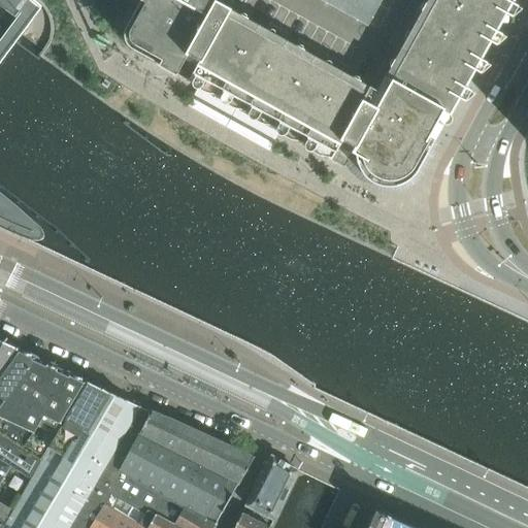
[(118,0),(138,11),(128,30),(126,36),(127,40),(128,45),(130,47),(134,51),(135,52),(179,76),(334,162),(343,144),(355,151),(354,154),(358,157),(359,162),(359,165),(361,170),(364,175),(370,182),(375,185),(381,187),(387,188),(392,189),(400,188),(405,186),(410,183),(417,176),(446,125),(457,103),(514,0),(118,0)]
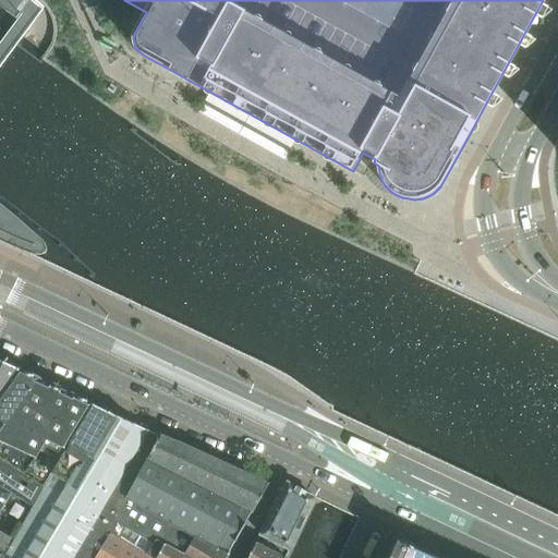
[(0,360),(0,395),(19,370),(0,360)]
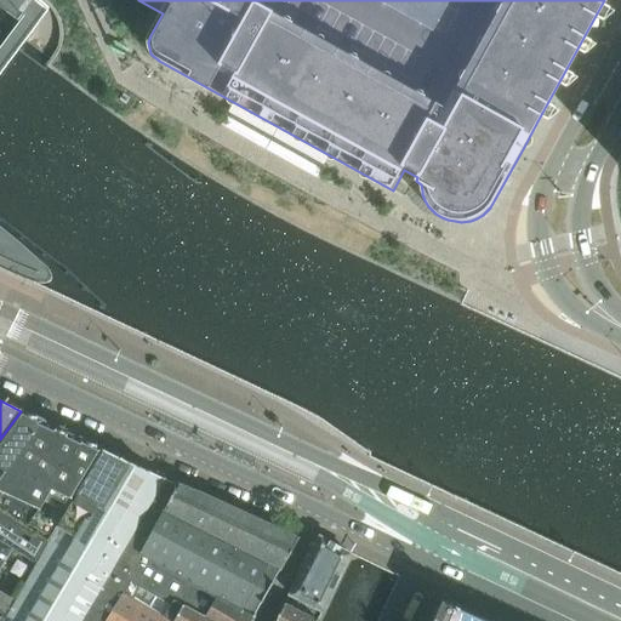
[(0,482),(43,423),(43,421),(21,411),(0,439),(0,482)]
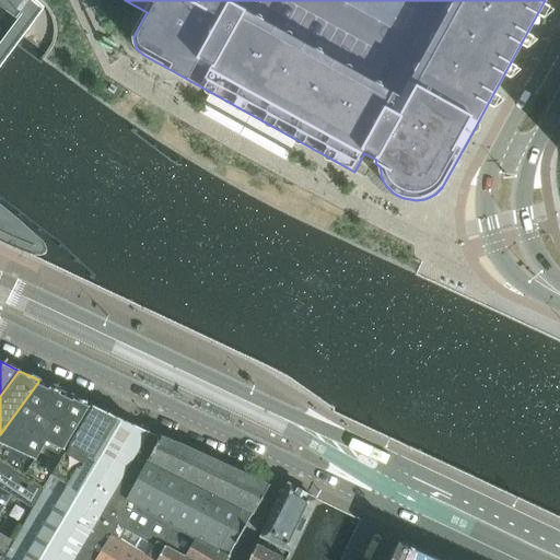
[(0,434),(0,454),(47,483),(93,406),(72,396),(72,397),(38,382),(0,434)]
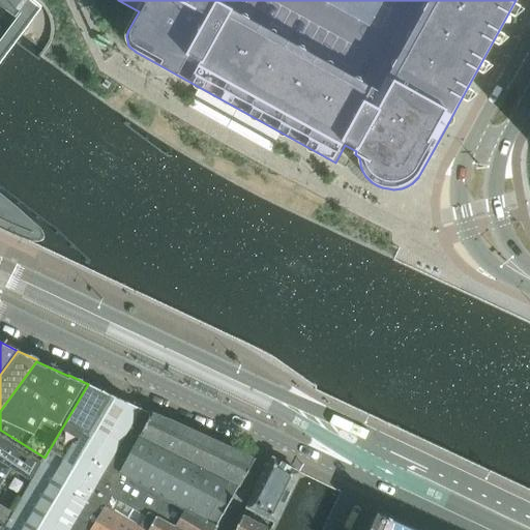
[(88,384),(45,458),(41,464),(108,502),(151,414),(88,384)]
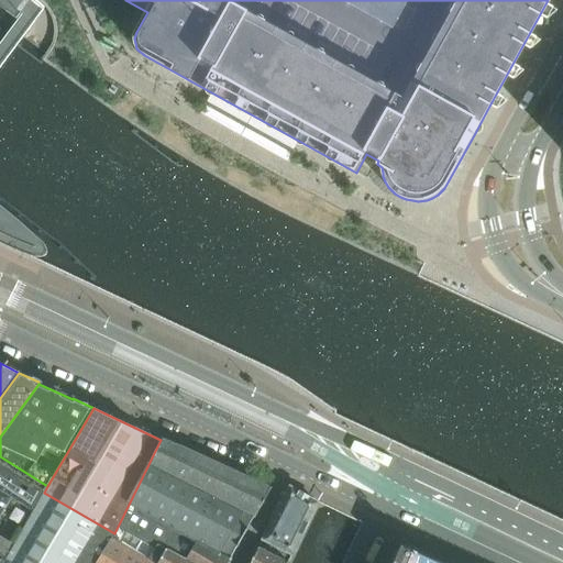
[(271,488),(161,440),(130,504),(230,559),(271,488)]
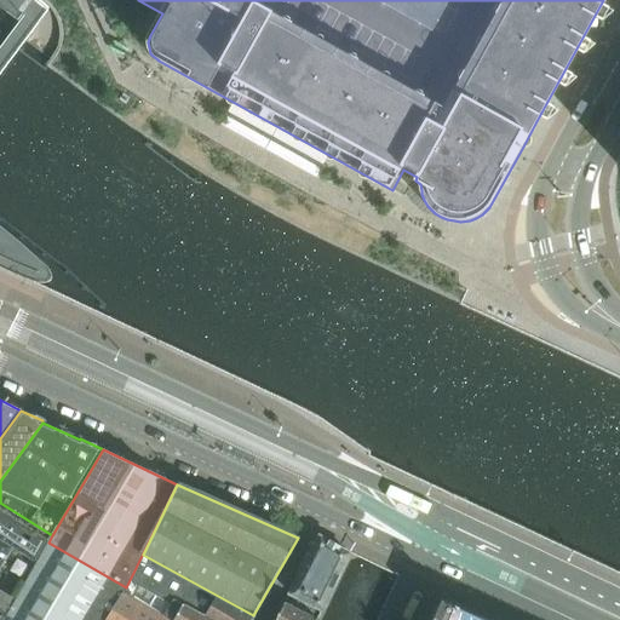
[(49,543),(52,535),(0,503),(0,540),(13,550),(36,563),(49,543)]
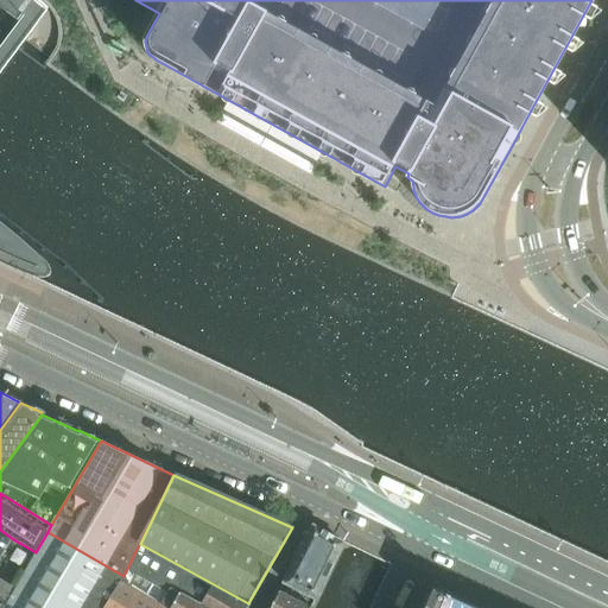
[(323,532),(314,526),(284,583),(298,590),(293,599),(310,607),(315,599),(342,543),(333,537),(323,531),(323,532)]
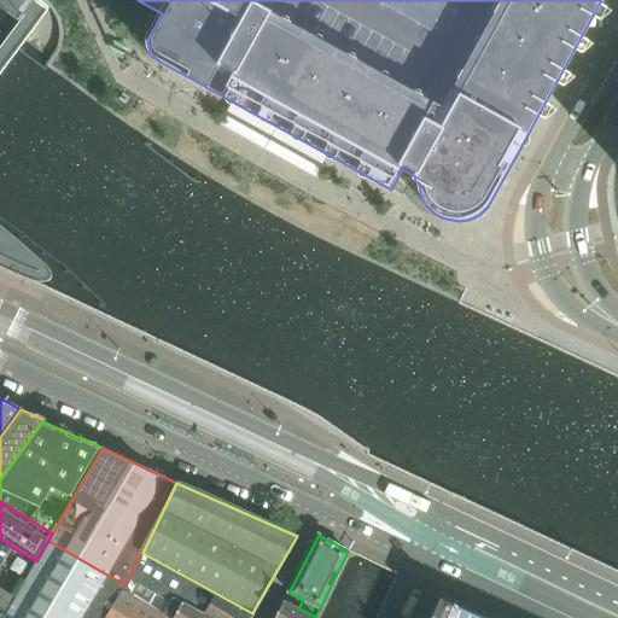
[(116,606),(123,590),(126,586),(48,541),(36,561),(5,614),(7,617),(95,617),(106,601),(116,606)]
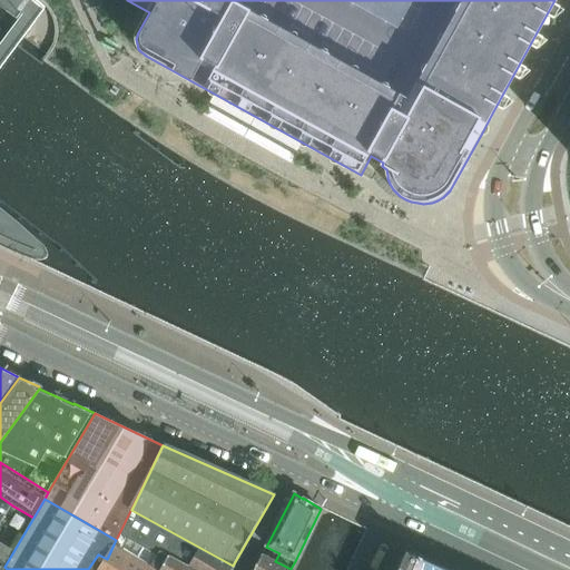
[(131,510),(116,540),(114,544),(154,569),(231,569),(233,566),(131,510)]
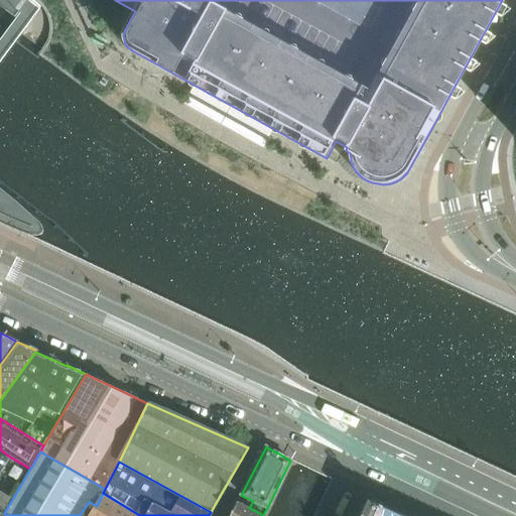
[(139,515),(103,493),(97,506),(89,502),(80,515),(139,515)]
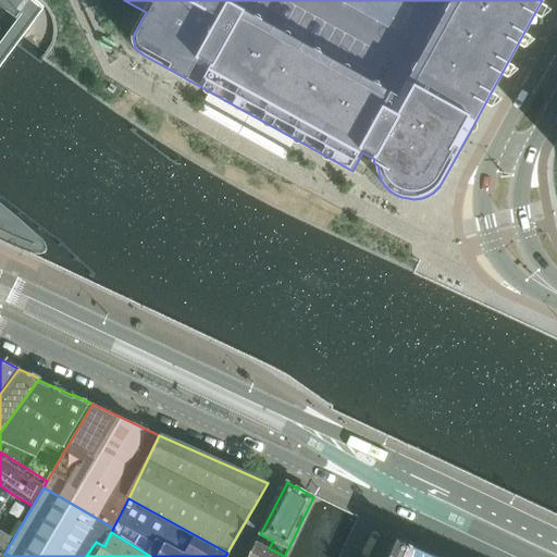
[(435,556),(396,540),(387,556),(435,556)]
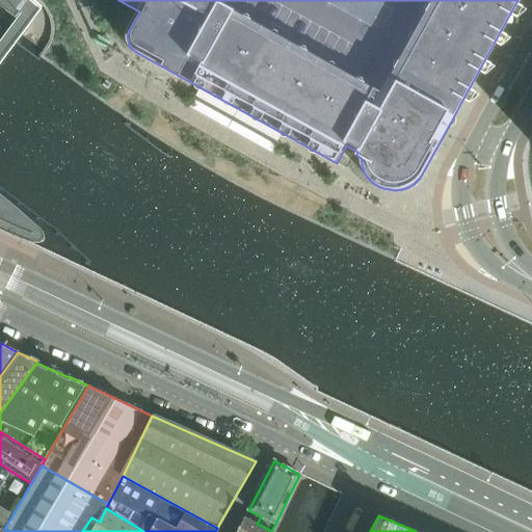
[(271,531),(272,531),(271,531),(257,524),(244,517),(236,531),(271,531)]
